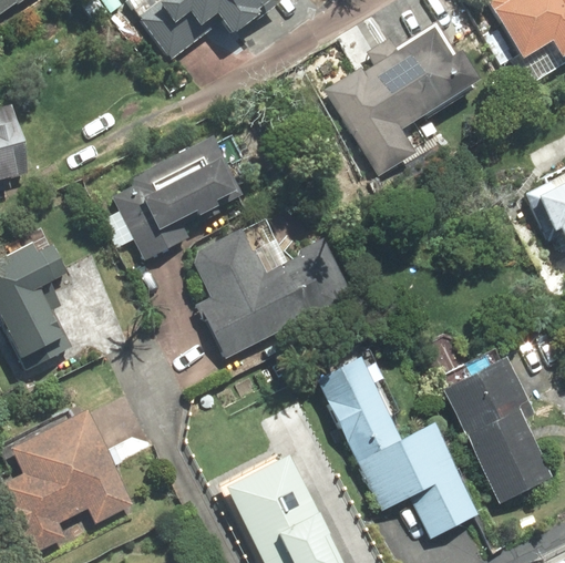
[(0,0),(0,14),(20,0),(0,0)]
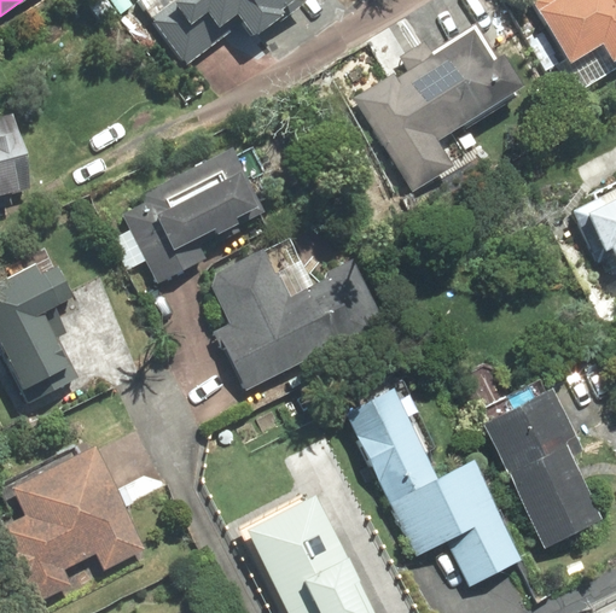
[(132,0),(131,1),(182,69),(240,23),(256,42),(311,0),(132,0)]
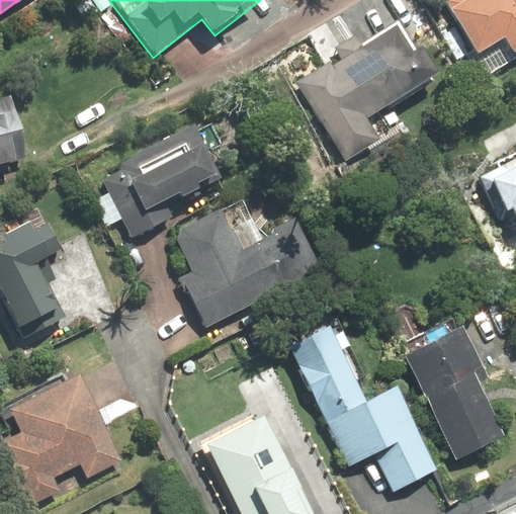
[(512,54),(515,51),(515,0),(443,0),(478,54),(503,38),(512,54)]
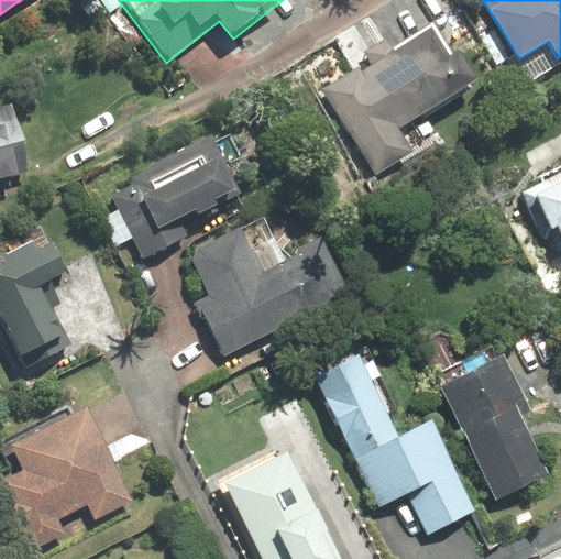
[(438,20),(322,89),(373,174),(414,150),(400,128),(476,83),(438,20)]
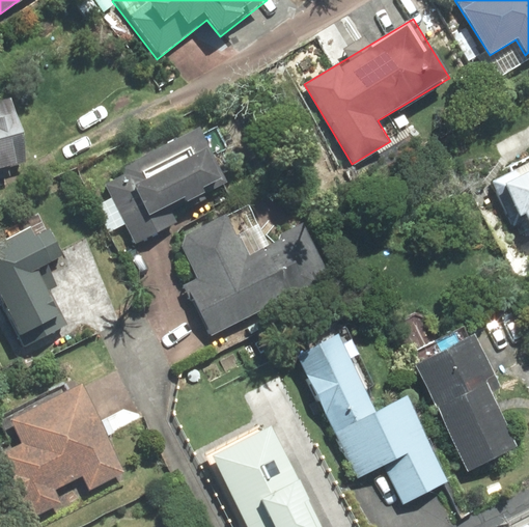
[(11,94),(0,98),(0,170),(30,163),(11,94)]
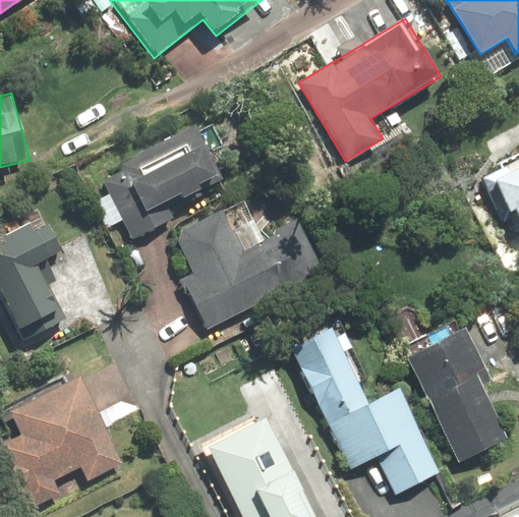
[(192,120),(98,169),(134,240),(179,217),(171,203),(222,176),(192,120)]
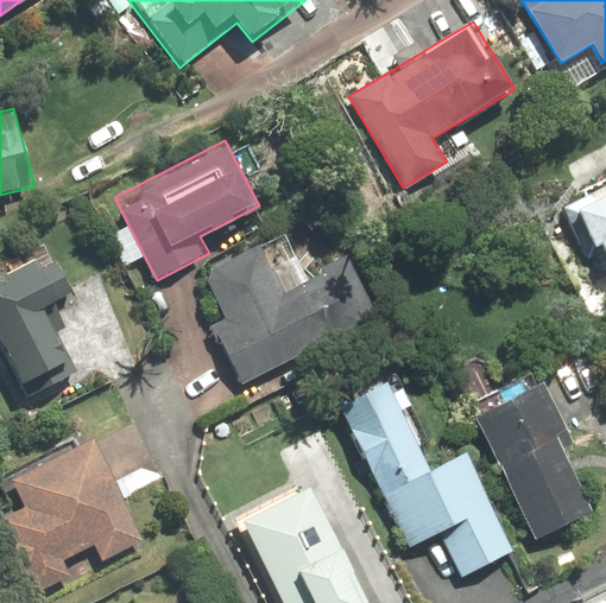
[(605,173),(563,195),(591,248),(599,245),(605,259),(605,173)]
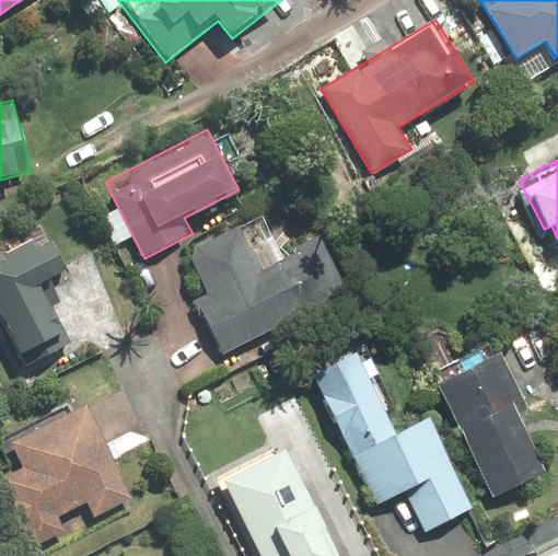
[(193,297),(222,355),(350,289),(321,232),(267,261),(247,222),(188,252),(208,289),(193,297)]
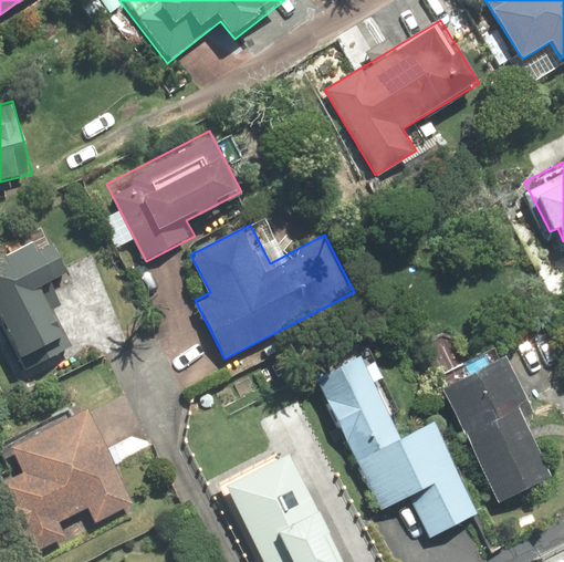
[(51,229),(0,256),(0,319),(30,376),(75,353),(42,289),(73,272),(51,229)]
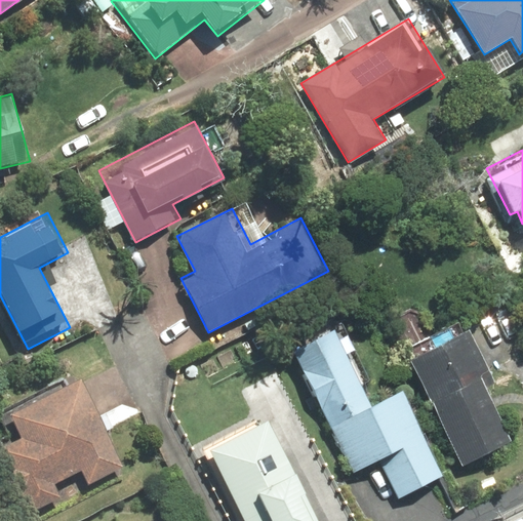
[(333,325),(290,347),(354,472),(377,459),(398,498),(445,475),(402,389),(373,403),(333,325)]
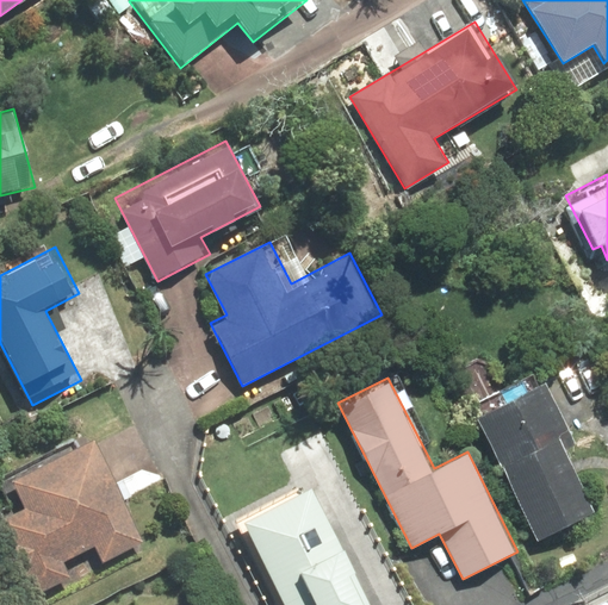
[(544,380),(473,417),(538,541),(599,510),(565,448),(576,442),(544,380)]
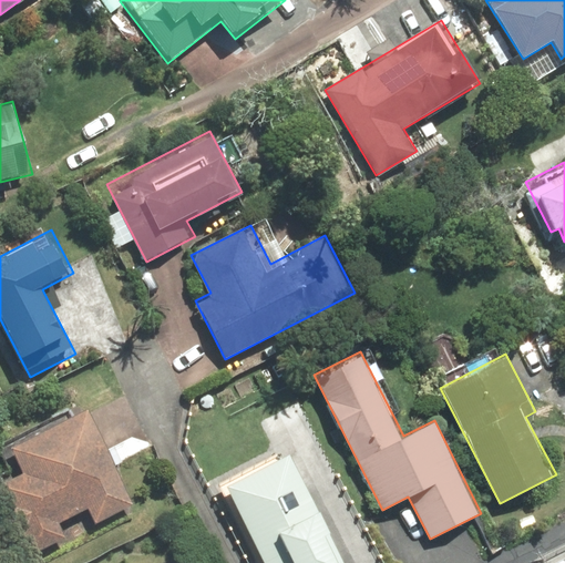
[(134,501),(85,408),(10,447),(23,471),(0,482),(0,484),(10,504),(0,509),(14,538),(24,533),(34,553),(68,535),(60,521),(89,507),(96,521),(134,501)]
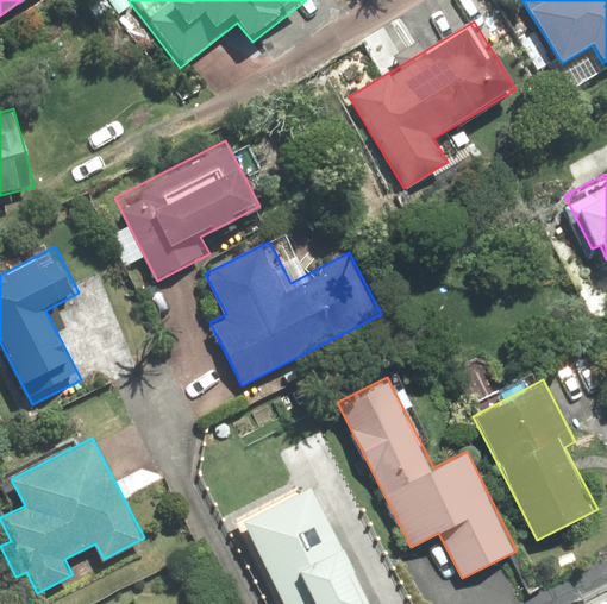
[(370,603),(312,485),(242,520),(283,603),(370,603)]
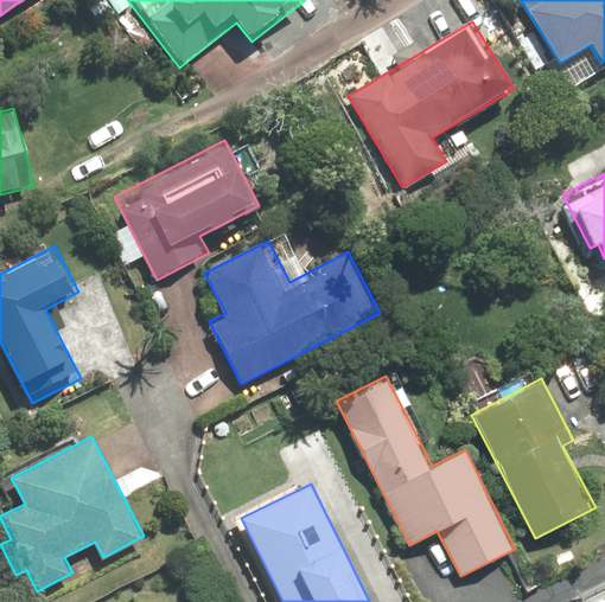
All buildings are outlined.
